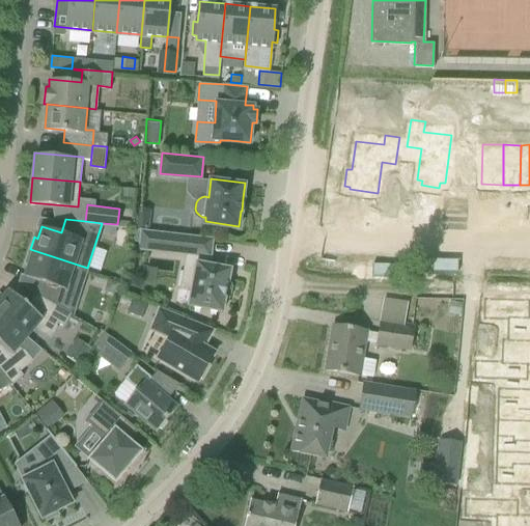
[(139,247),(149,248),(151,230),(141,229),(140,240),(139,247)]
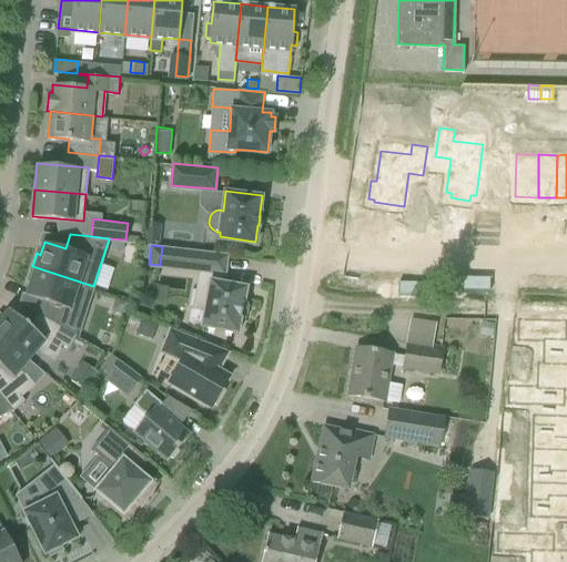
[(184,248),(182,267),(201,269),(194,304),(205,306),(202,325),(238,331),(241,316),(244,316),(244,318),(245,318),(249,302),(247,302),(246,303),(244,302),(246,286),(220,281),(221,272),(225,273),(228,253),(184,248)]
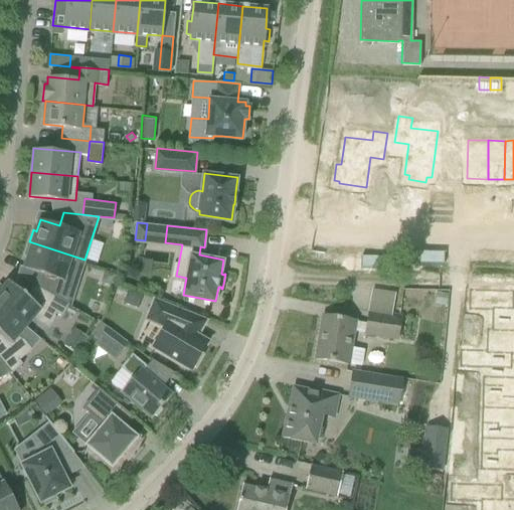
[(69,302),(70,303),(84,260),(29,241),(25,252),(29,255),(25,266),(44,272),(40,285),(69,302)]
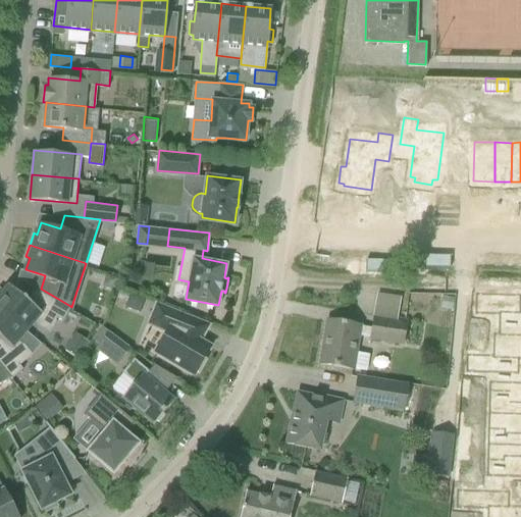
[(0,305),(27,328),(37,316),(51,326),(57,315),(63,318),(70,306),(41,289),(36,286),(29,299),(12,286),(7,287),(3,291),(0,287),(0,305)]
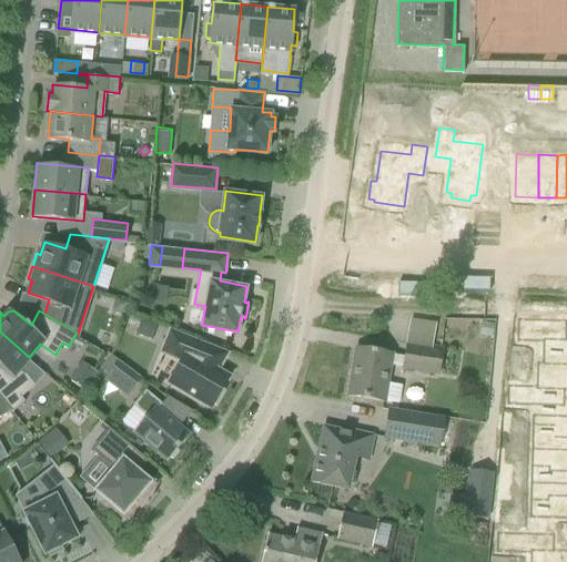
[(406,337),(434,343),(438,317),(411,313),(406,337)]
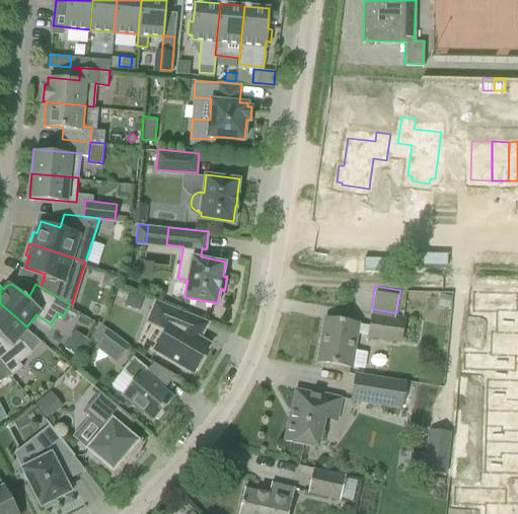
[(473,288),(473,308),(497,309),(496,329),(517,329),(517,289),(473,288)]
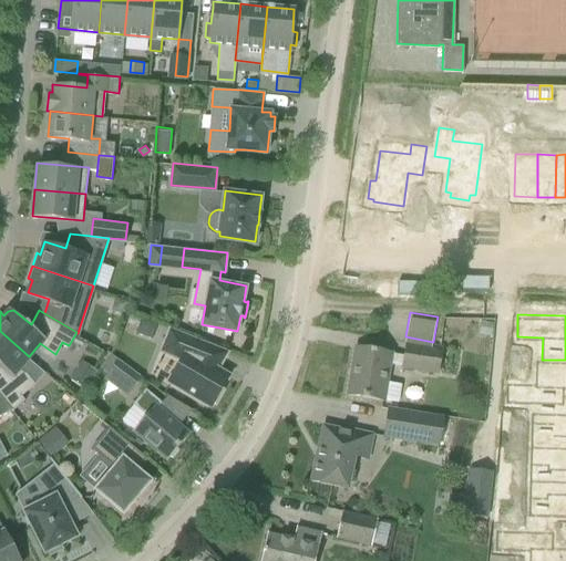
[(142,315),(136,330),(152,335),(157,321),(142,315)]
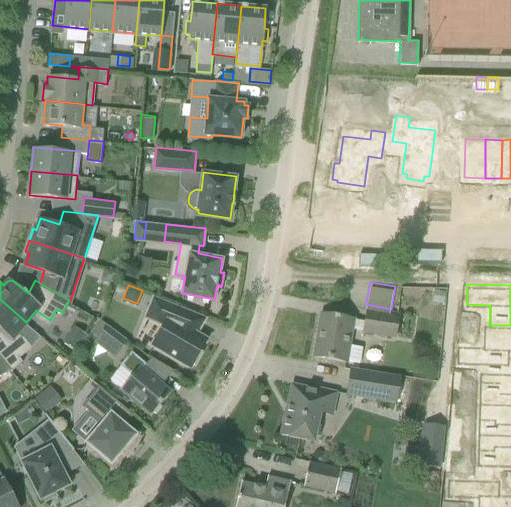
[(148,310),(145,317),(164,324),(153,343),(190,366),(193,361),(195,362),(203,350),(201,348),(207,337),(197,331),(206,315),(154,294),(148,310)]
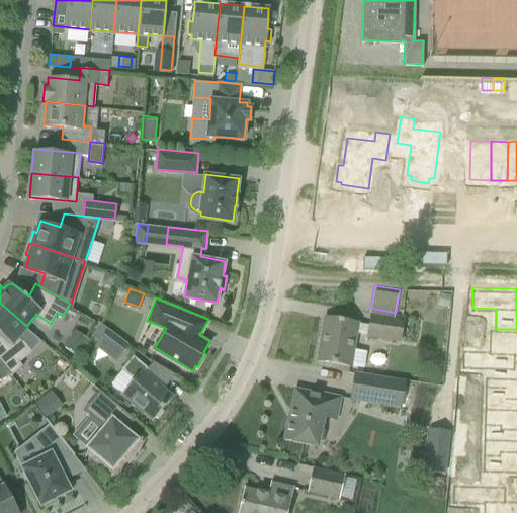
[(0,303),(0,357),(10,371),(22,363),(18,357),(30,349),(19,335),(26,326),(0,303)]
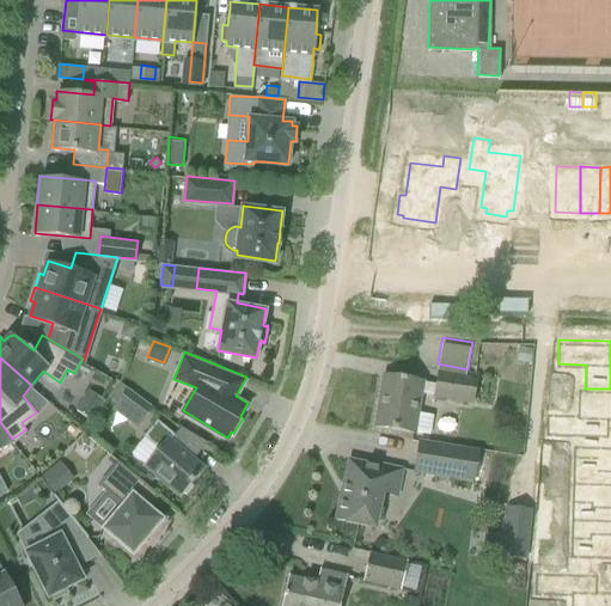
[(435,393),(474,401),(478,374),(440,367),(435,393)]
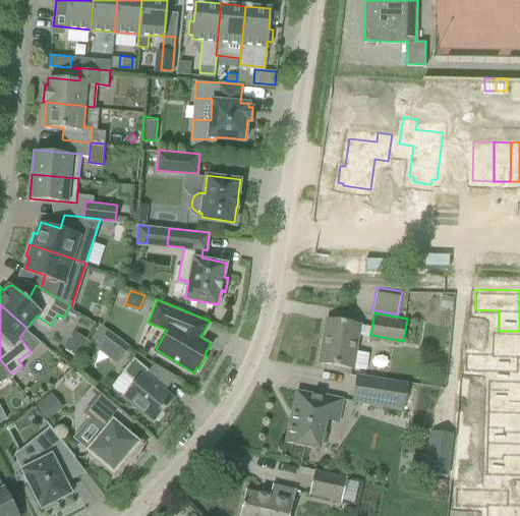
[(352,365),(366,368),(369,351),(355,348),(360,323),(328,317),(321,360),(352,366),(352,365)]
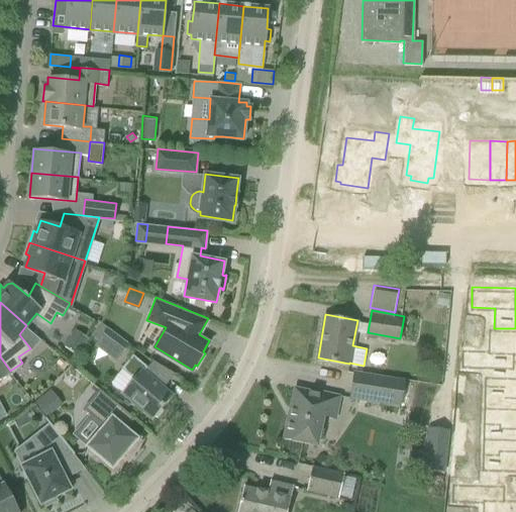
[(99,338),(119,354),(129,341),(108,325),(99,338)]
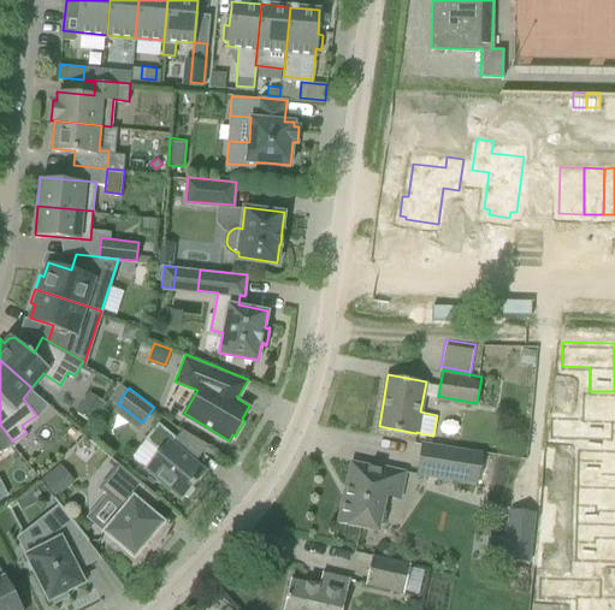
[(551,414),(551,436),(613,437),(614,420),(614,391),(589,391),(589,415),(551,414)]
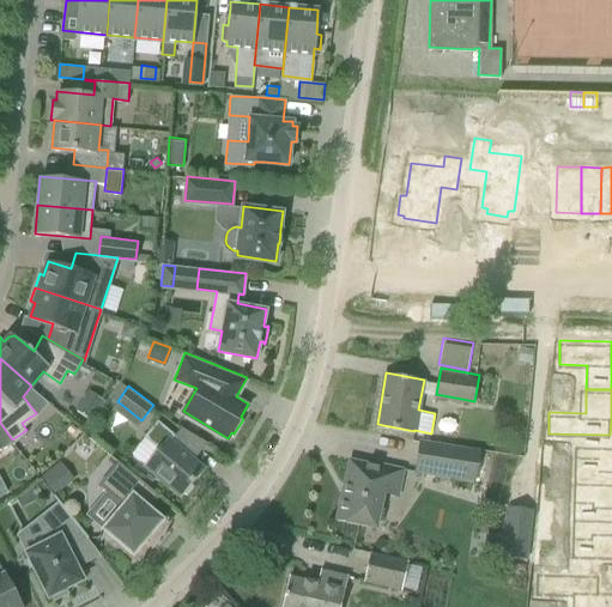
[(144,465),(181,496),(185,492),(187,492),(194,485),(193,483),(205,467),(171,438),(175,433),(158,418),(144,435),(158,447),(144,465)]
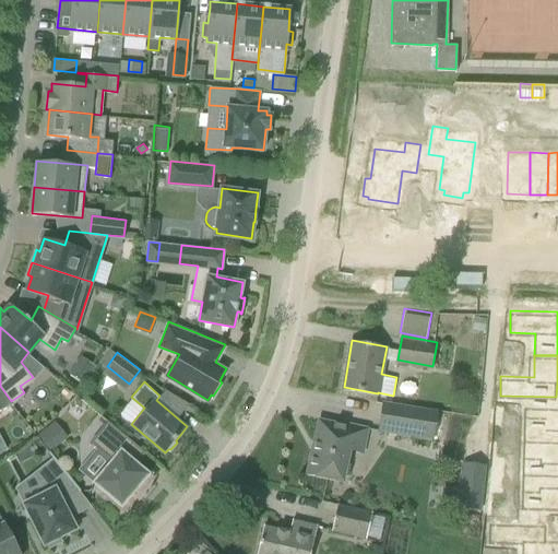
[(0,407),(11,401),(0,386),(0,407)]
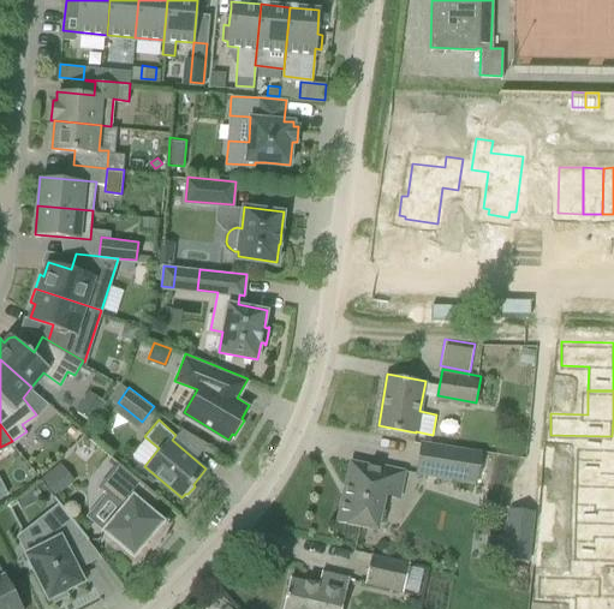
[(417,472),(476,481),(481,451),(422,441),(417,472)]
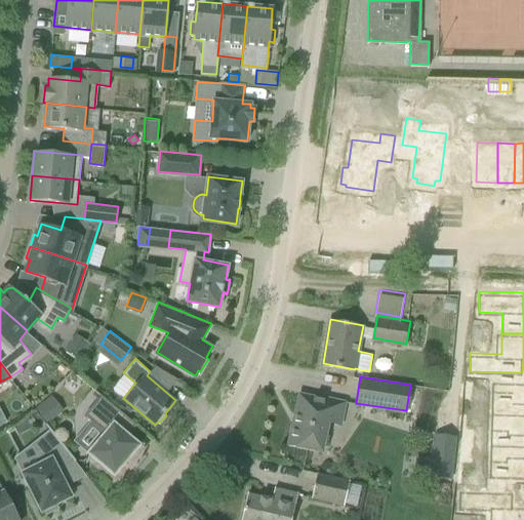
[(464,378),(461,395),(470,395),(472,380),(464,378)]
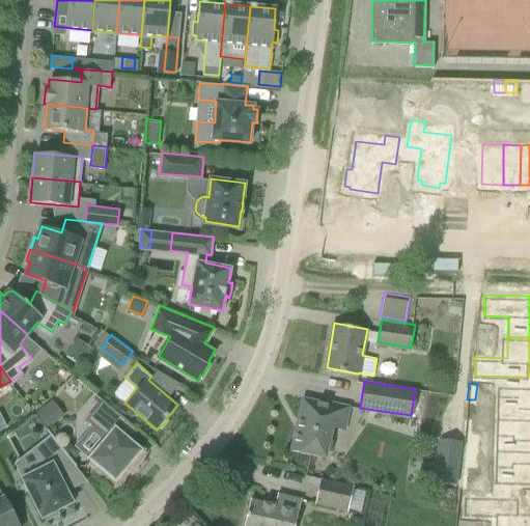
[(529,385),(498,384),(498,417),(529,417),(529,385)]
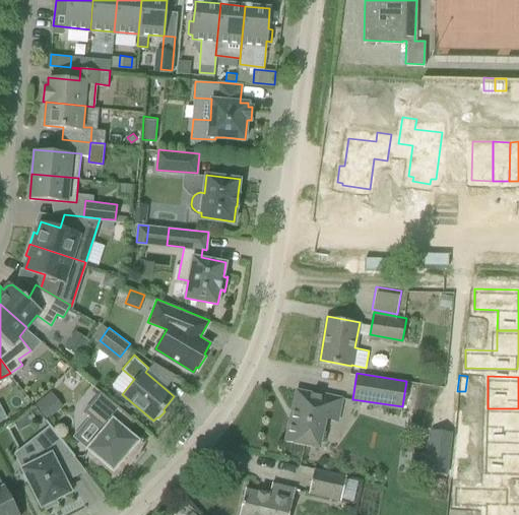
[(51,389),(36,401),(48,416),(63,404),(51,389)]
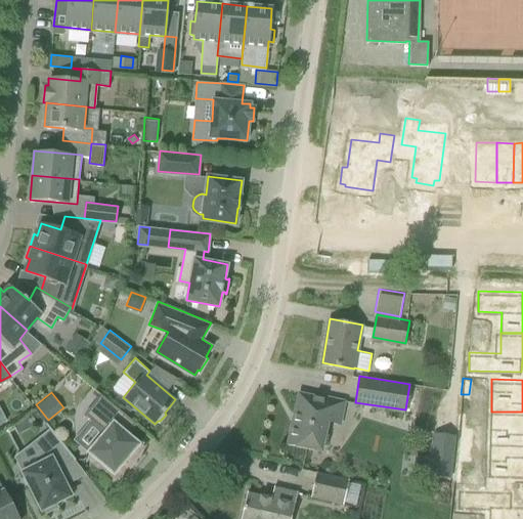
[(289,442),(321,449),(328,420),(340,422),(345,399),(320,394),(320,396),(299,392),(289,442)]
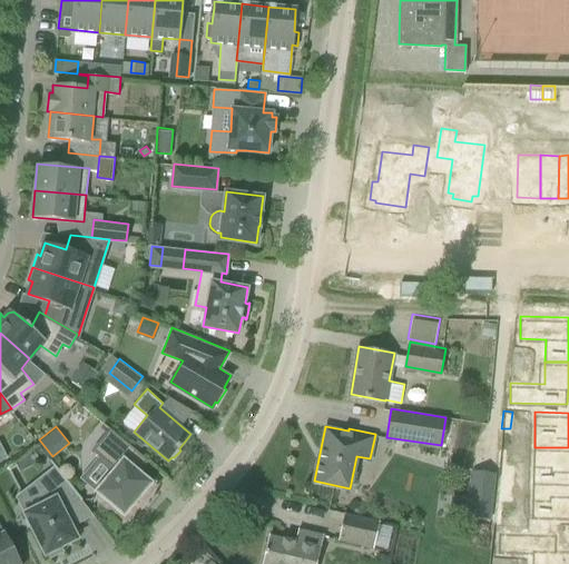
[(97,491),(125,514),(150,482),(137,471),(147,458),(111,427),(94,448),(117,467),(97,491)]
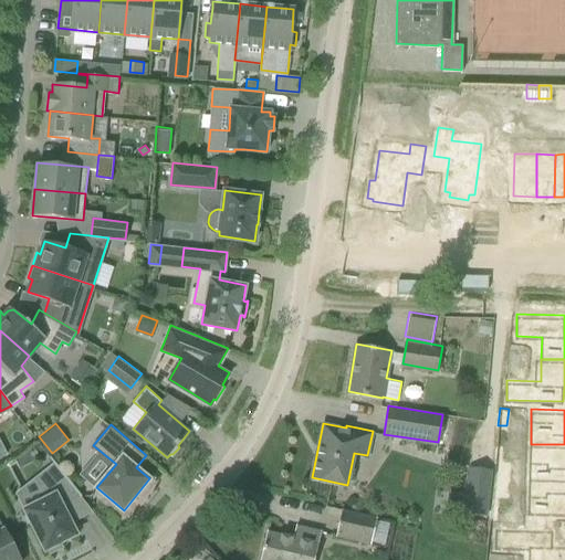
[(564,444),(531,444),(530,477),(564,478),(564,444)]
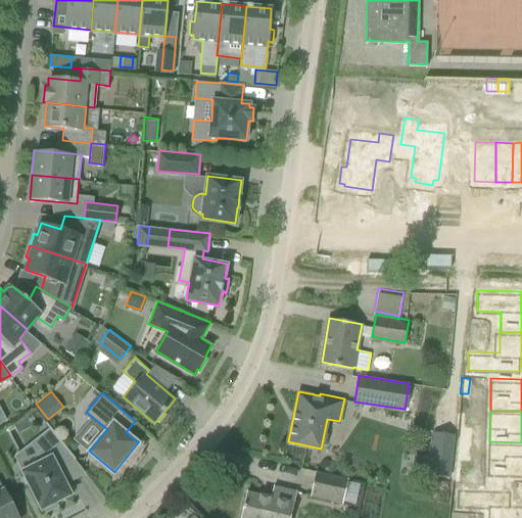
[(463,425),(462,440),(470,441),(471,426),(463,425)]
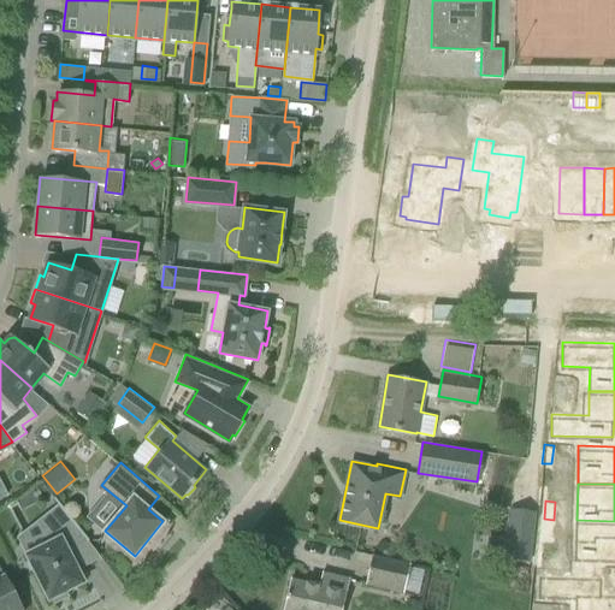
[(49,542),(28,552),(49,598),(52,597),(54,602),(70,594),(67,590),(84,581),(66,545),(83,532),(84,532),(61,502),(39,520),(49,542)]
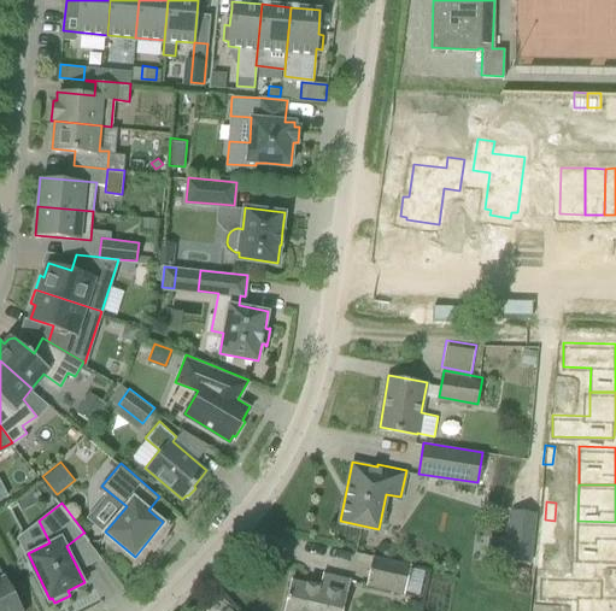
[(531,559),(535,511),(511,509),(509,538),(506,557),(531,559)]
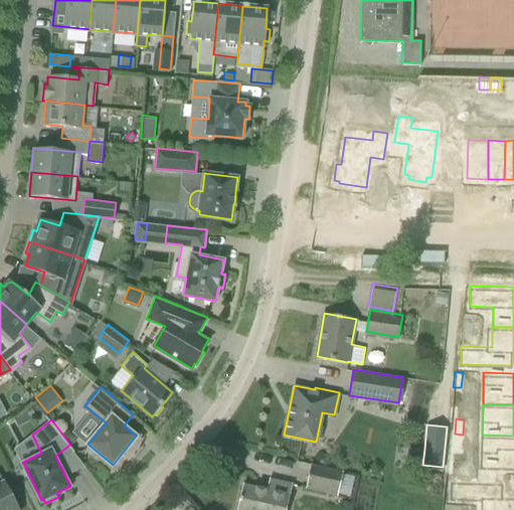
[(455,434),(454,449),(462,450),(463,435),(455,434)]
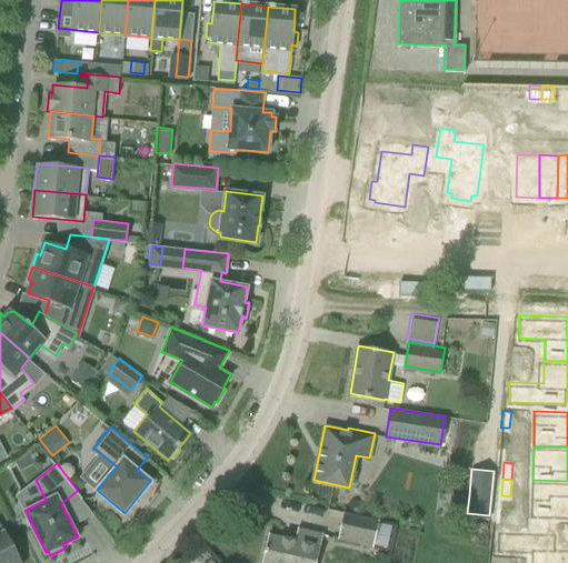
[(567,481),(532,480),(531,515),(567,515),(567,481)]
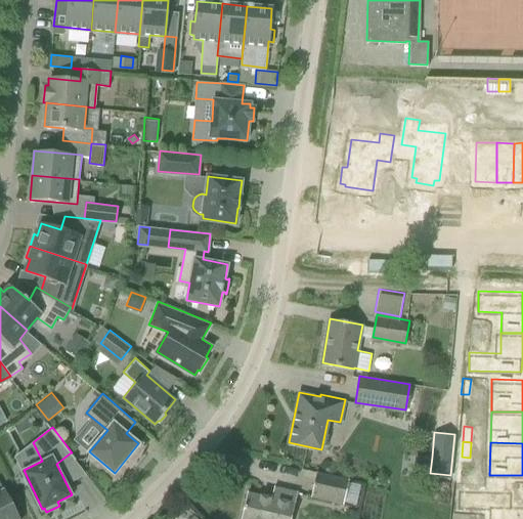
[(311,494),(344,503),(349,478),(337,475),(316,471),(311,494)]
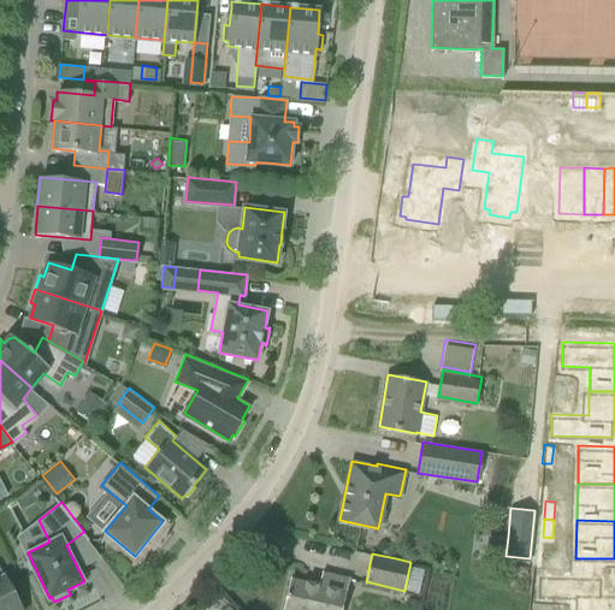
[(342,609),(350,576),(323,570),(319,584),(291,578),(283,609),(342,609)]
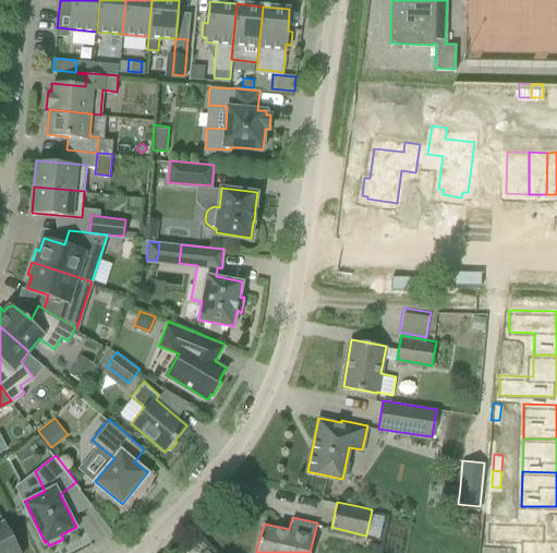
[(0,552),(21,552),(4,520),(0,521),(0,552)]
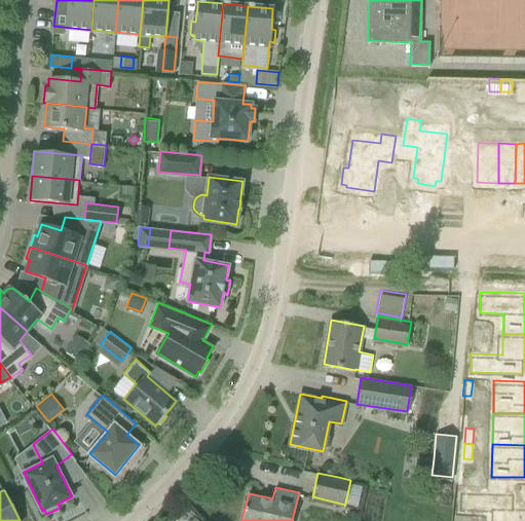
[(461,490),(460,509),(491,510),(491,520),(524,520),(524,506),(514,506),(514,491),(461,490)]
